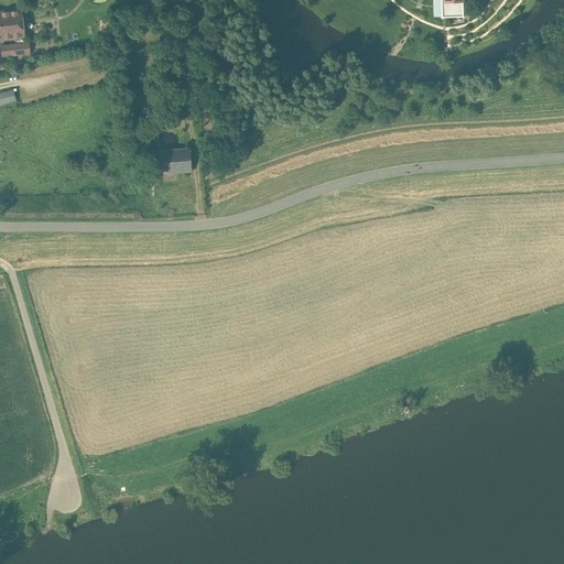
[(441,0),(442,18),(463,17),(462,0),(441,0)]
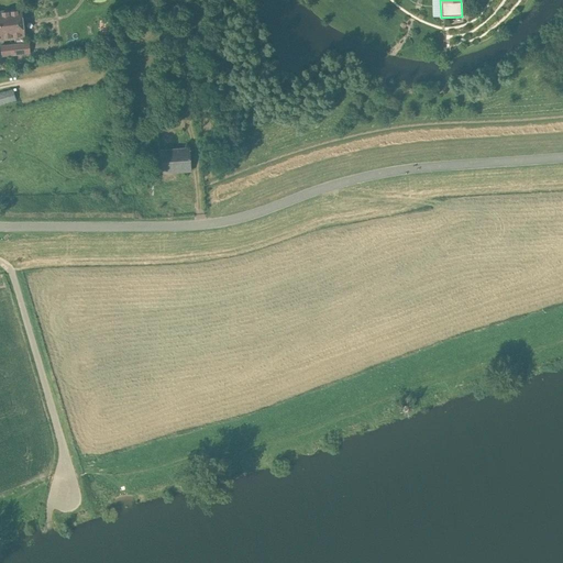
[(0,40),(18,37),(19,44),(11,45),(10,45),(11,56),(12,56),(31,54),(30,43),(23,44),(22,37),(24,37),(21,9),(0,11),(0,40)]
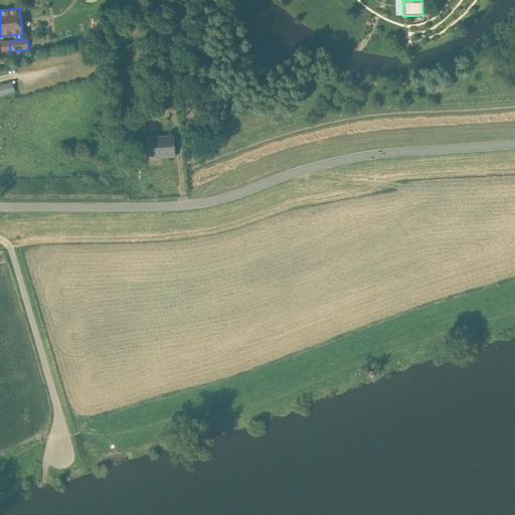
[(9,41),(2,42),(3,52),(10,51),(9,41)]
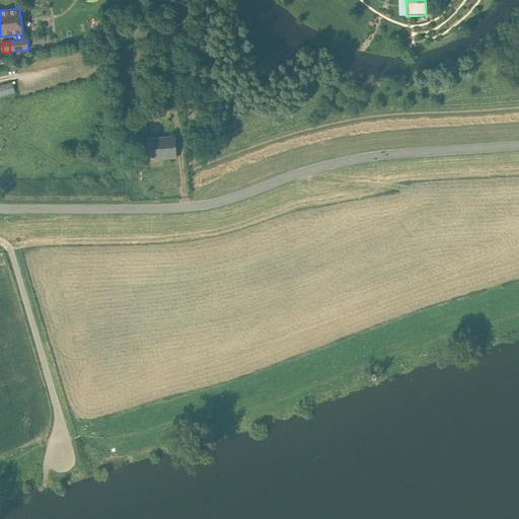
[(12,82),(0,85),(0,96),(15,92),(12,82)]
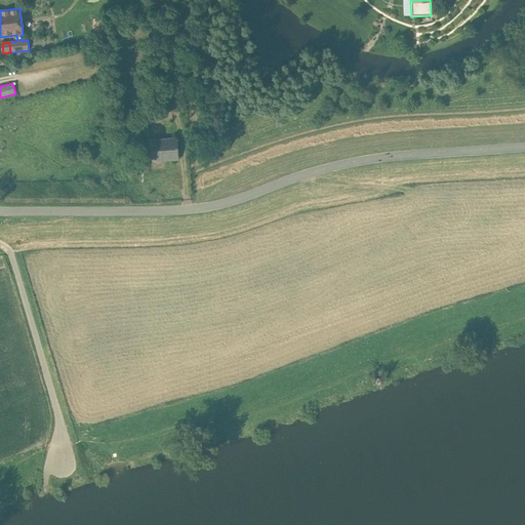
[(150,157),(177,155),(176,139),(149,142),(150,157)]
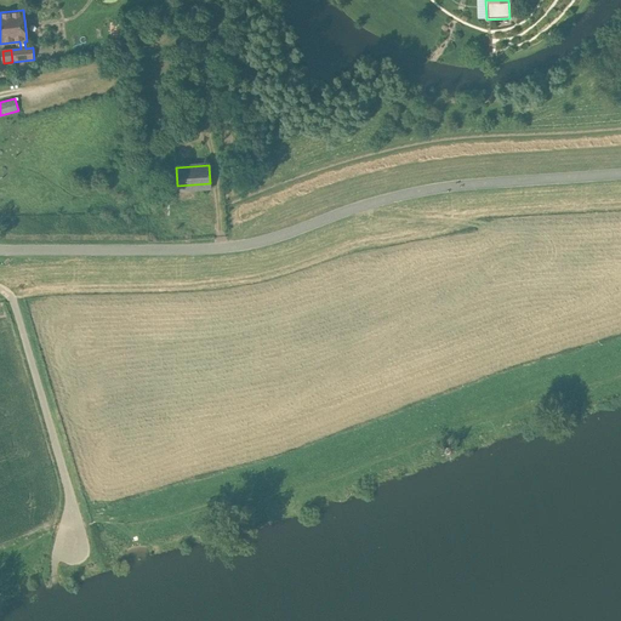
All buildings are outlined.
